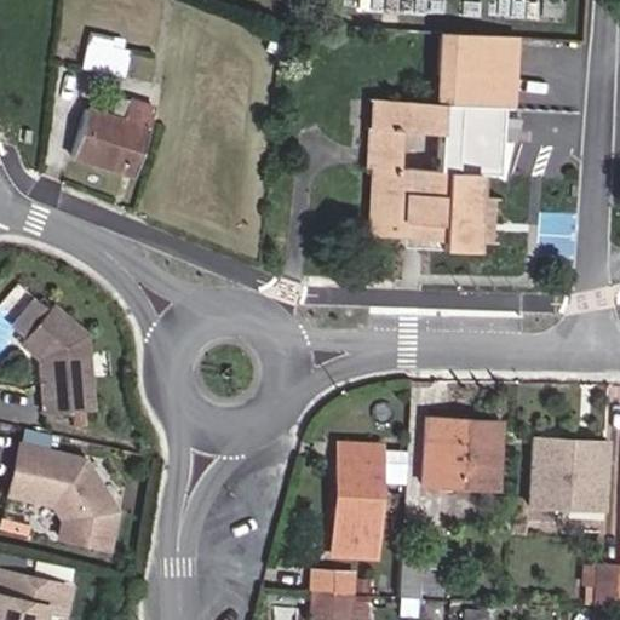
[(122,78),(127,51),(120,50),(109,47),(112,39),(89,34),(81,68),(122,78)]
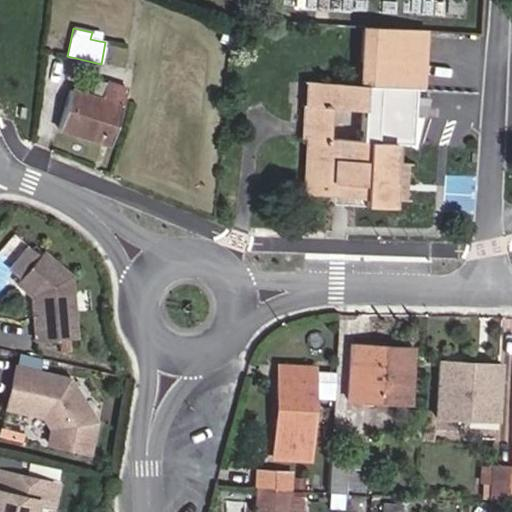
[(390,162),(391,144),(412,145),(415,89),(421,90),(424,32),(362,28),(359,85),(309,82),(307,114),(303,114),(301,139),(308,139),(307,166),(304,166),(303,179),(306,179),(305,195),(331,196),(390,200),(400,200),(402,163),(390,162)]
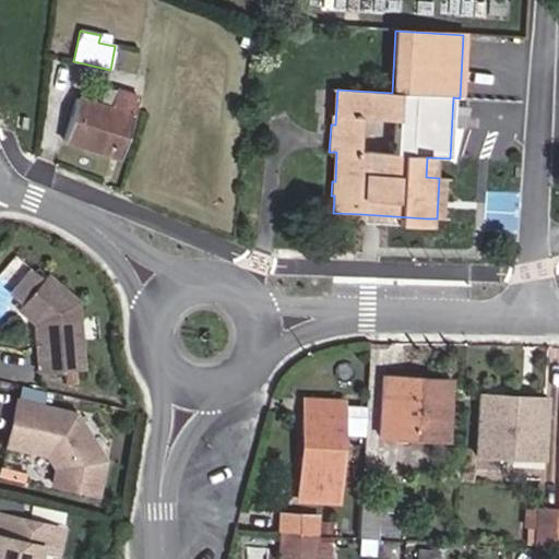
[(252,51),(258,39),(245,34),(239,46),(252,51)]
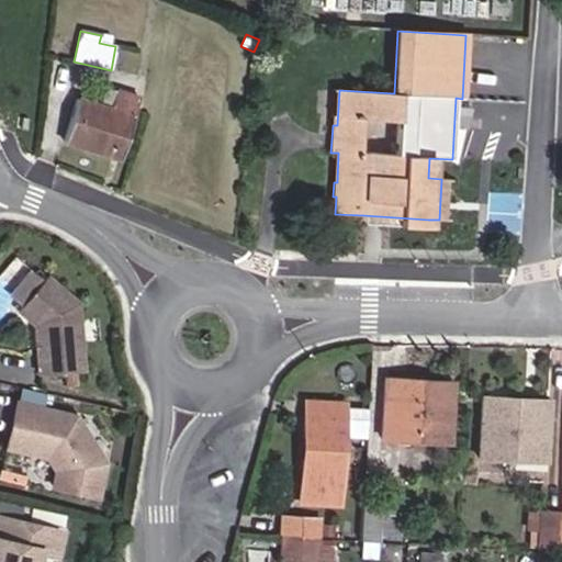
[(109,45),(111,37),(101,35),(99,43),(109,45)]
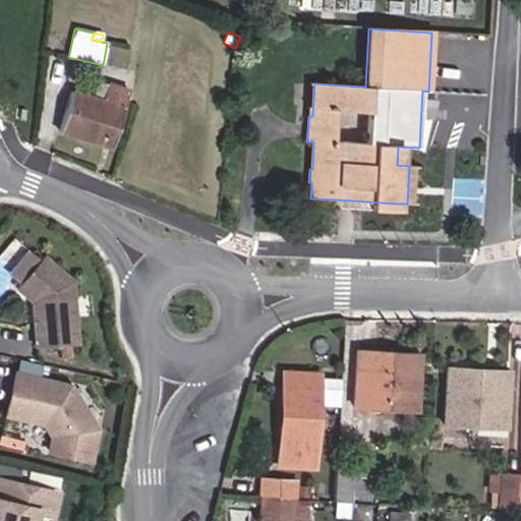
[(101,101),(107,84),(98,81),(93,99),(101,101)]
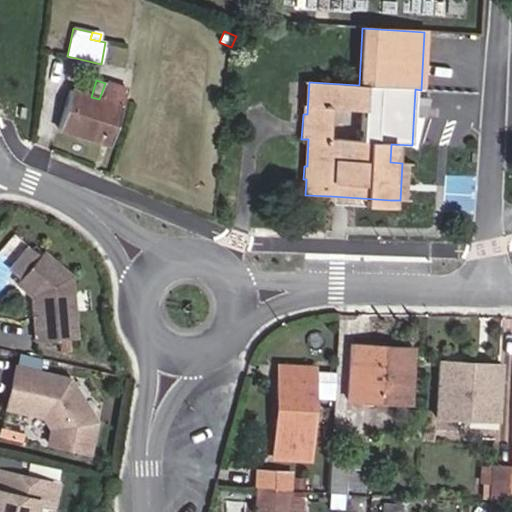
[(112,135),(126,89),(105,83),(99,99),(91,97),(69,90),(57,129),(100,142),(103,132),(112,135)]
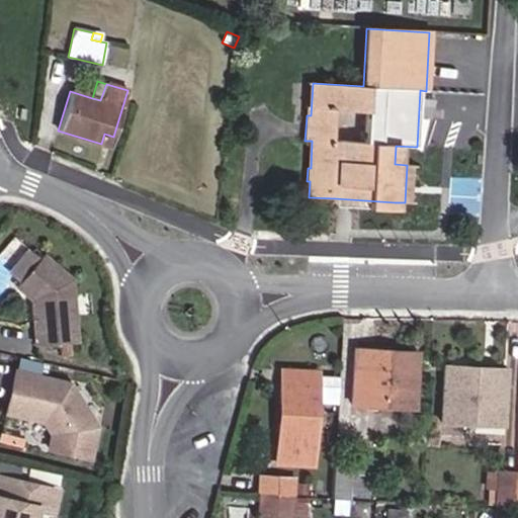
[(110,147),(113,137),(104,134),(101,144),(110,147)]
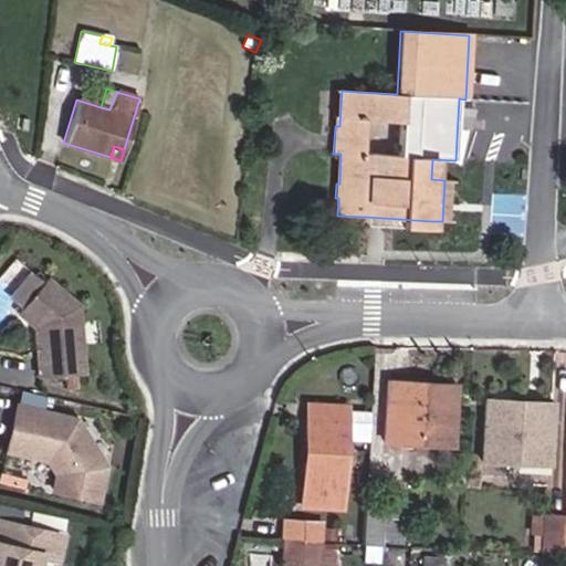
[(430,229),(431,221),(366,217),(366,226),(430,229)]
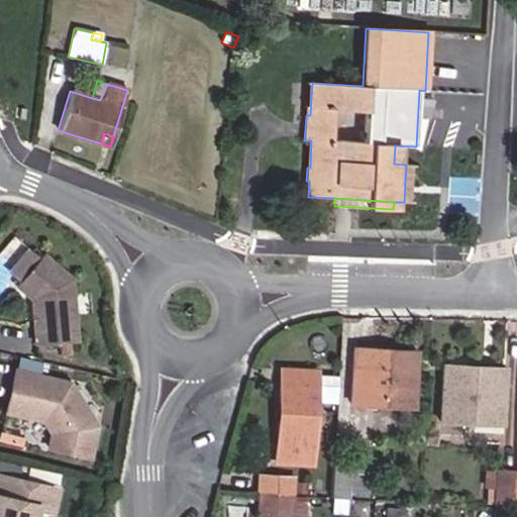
[(19,280),(37,259),(27,250),(9,272),(19,280)]
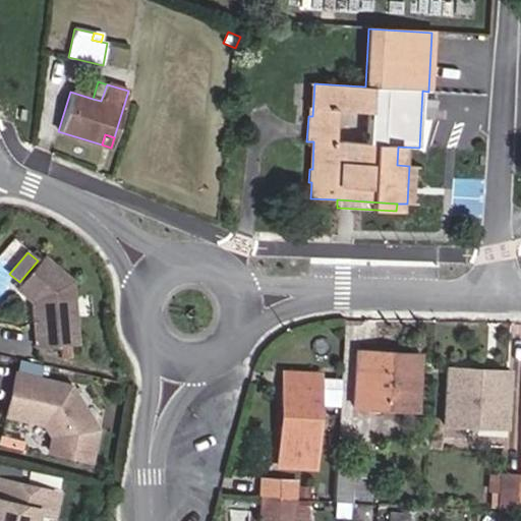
[(76,345),(71,281),(42,255),(38,261),(19,282),(15,287),(31,302),(35,348),(76,345)]
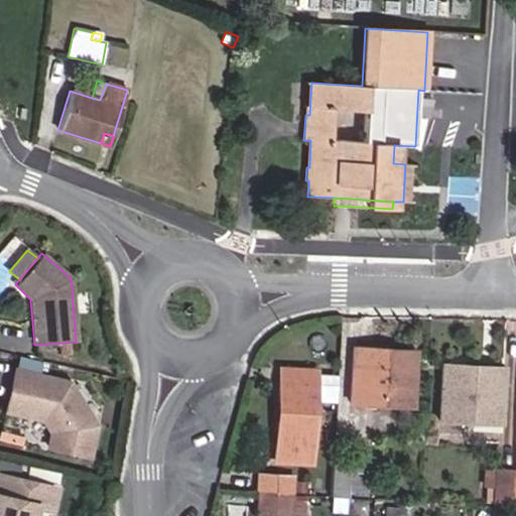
[(374,357),(375,348),(352,347),(352,356),(374,357)]
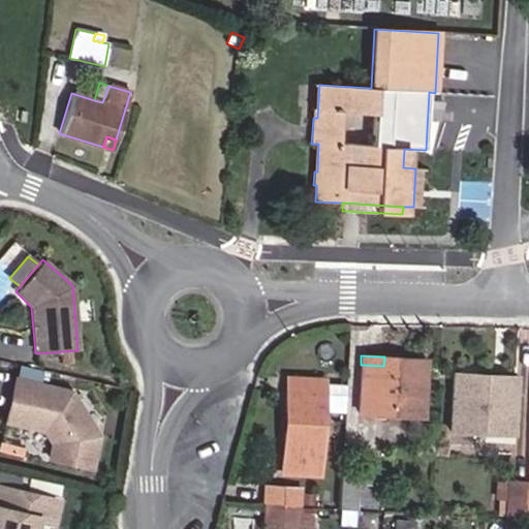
[(422,417),(426,360),(384,356),(383,366),(361,365),(359,413),(422,417)]
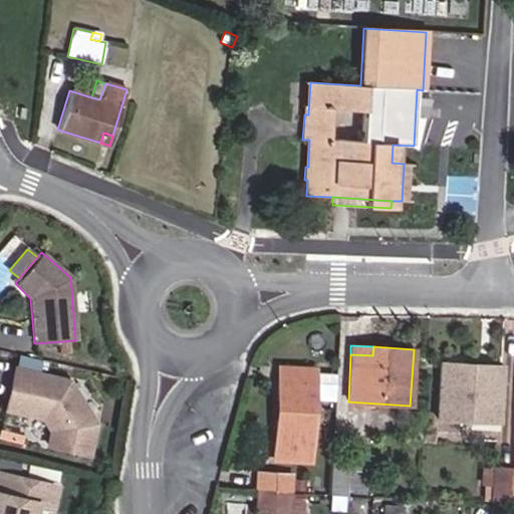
[(498,422),(501,374),(479,373),(479,365),(441,362),(437,418),(439,419),(462,420),(498,422)]
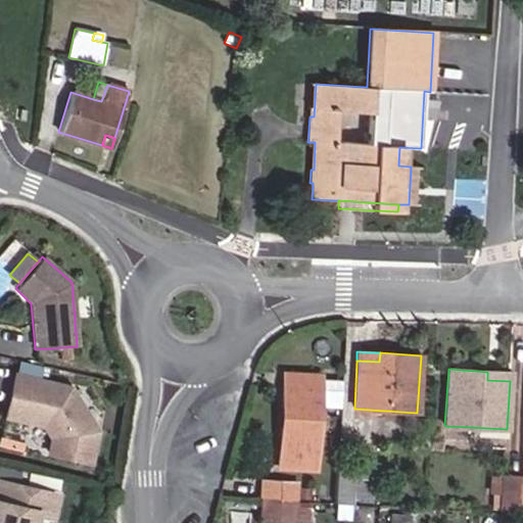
[(510,381),(511,373),(487,372),(487,380),(510,381)]
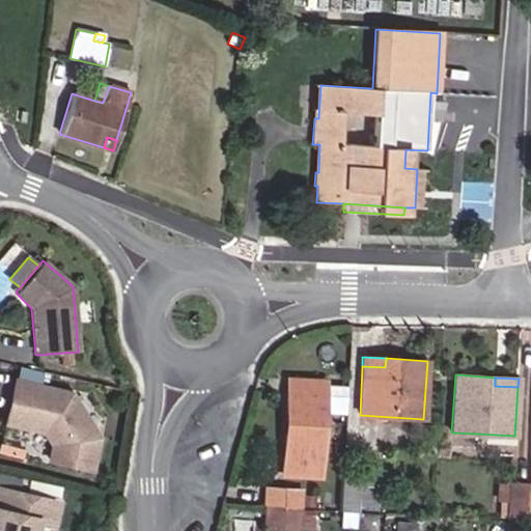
[(325,382),(288,379),(283,473),(319,475),(323,412),(325,386),(325,382)]
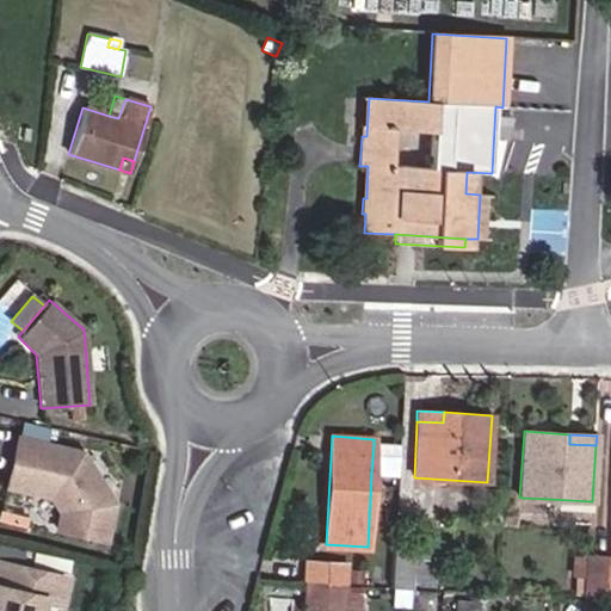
[(105,541),(113,503),(81,452),(17,438),(11,463),(20,466),(16,489),(49,497),(59,512),(55,529),(105,541)]
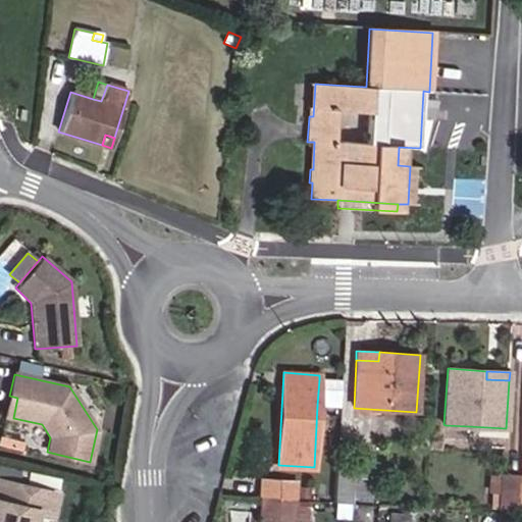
[(335,406),(337,380),(319,379),(317,405),(335,406)]
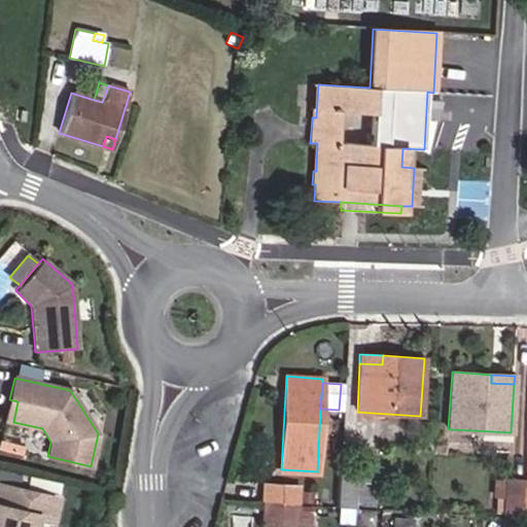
[(13,422),(18,401),(9,399),(5,420),(13,422)]
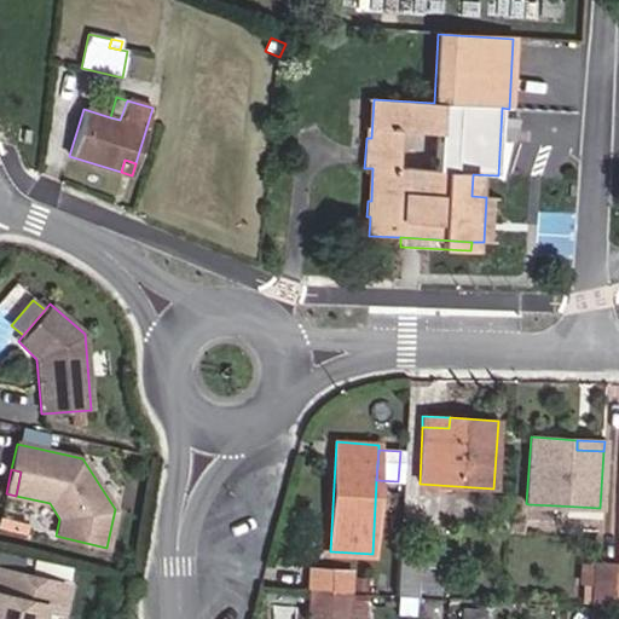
[(555,528),(556,505),(528,504),(527,526),(555,528)]
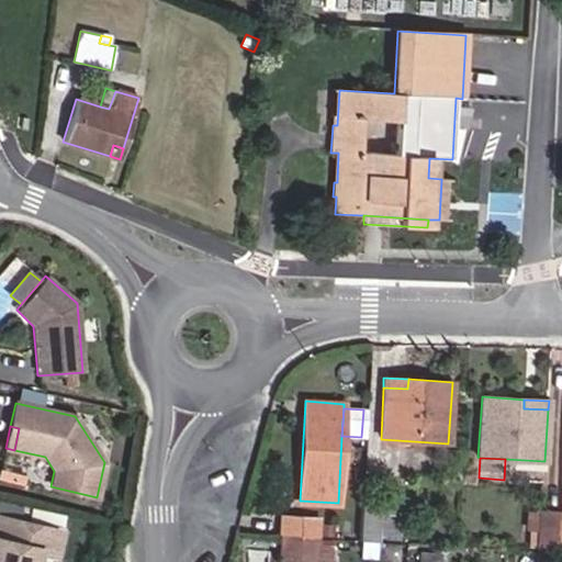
[(473,483),(474,465),(463,464),(462,482),(473,483)]
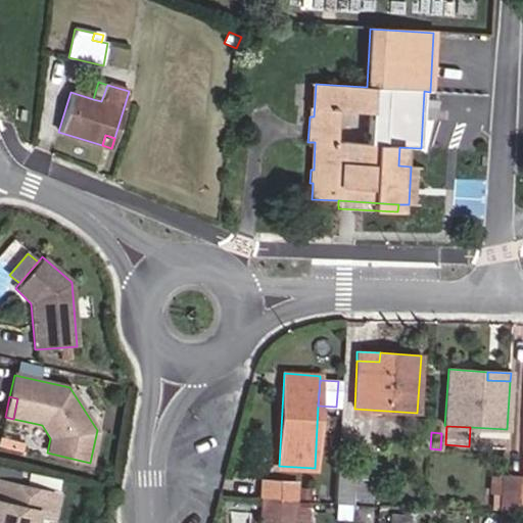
[(350,505),(352,469),(335,468),(333,504),(350,505)]
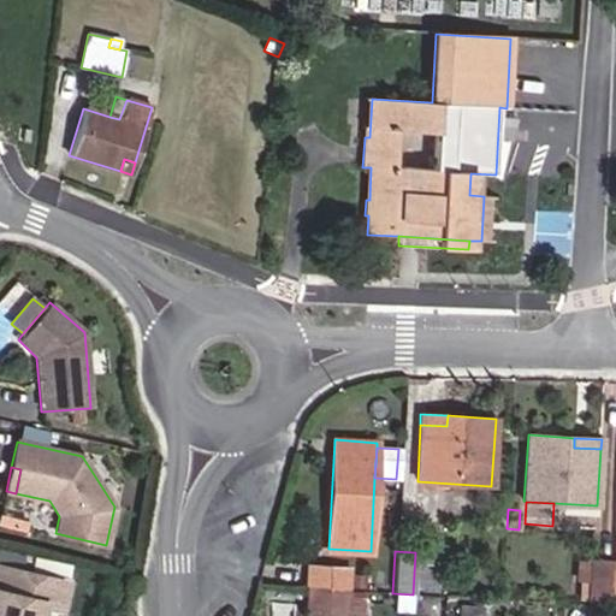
[(590,581),(591,562),(576,561),(575,580),(590,581)]
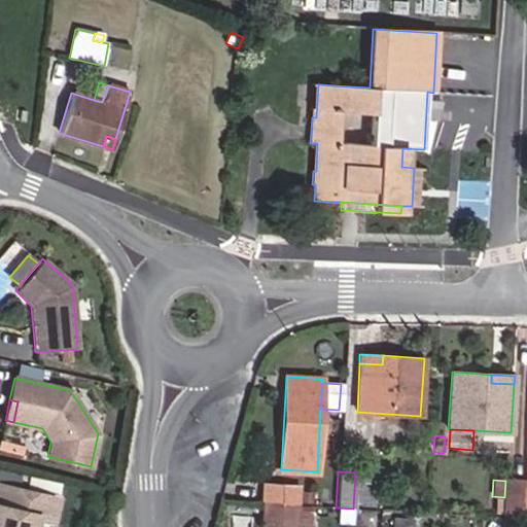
[(521,518),(523,481),(505,481),(504,497),(503,517),(521,518)]
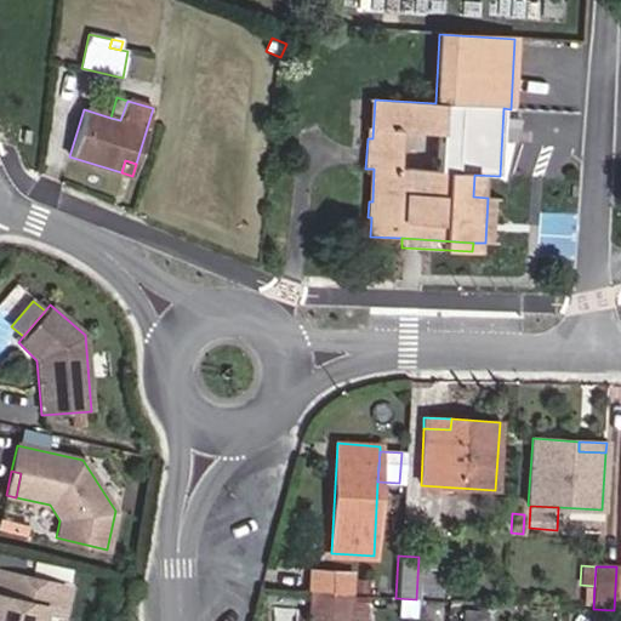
[(62,616),(68,587),(0,570),(0,620),(39,620),(41,611),(62,616)]
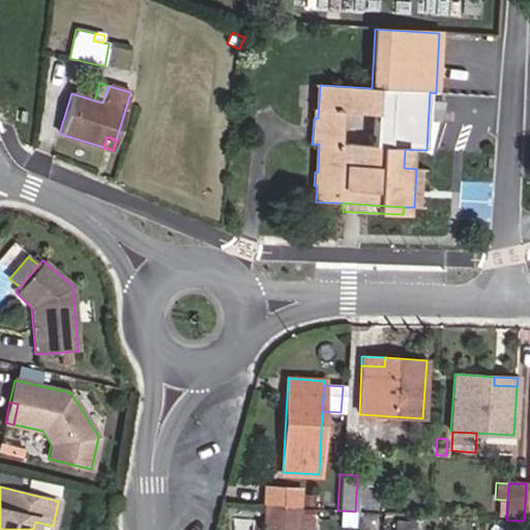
[(297,508),(298,490),(266,488),(265,506),(282,507),(297,508)]
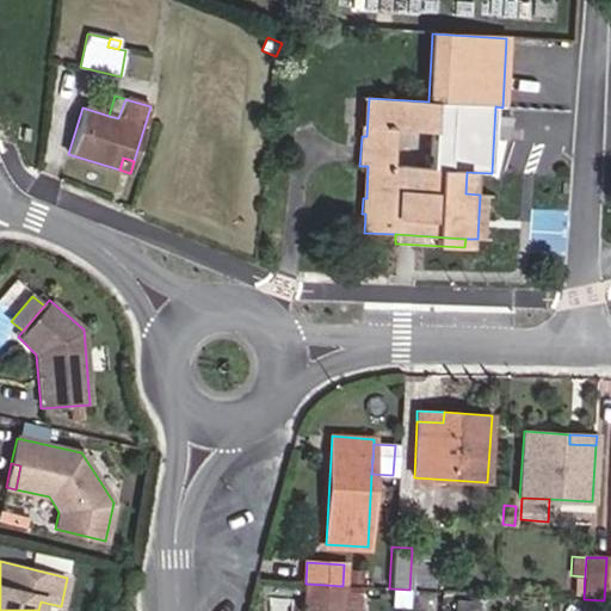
[(322,610),(325,585),(306,584),(304,610),(322,610)]
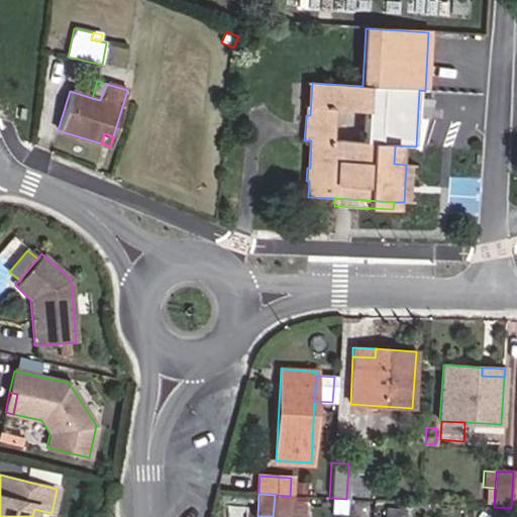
[(304,516),(305,500),(291,500),(290,496),(275,495),(273,516),(304,516)]
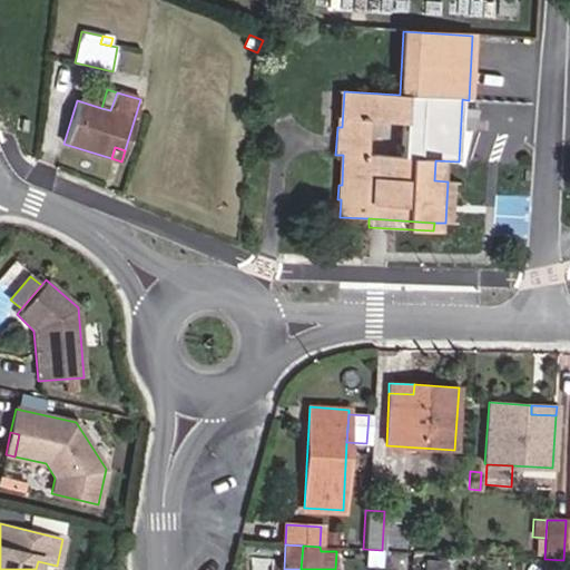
[(382,568),(383,552),(364,551),(364,567),(382,568)]
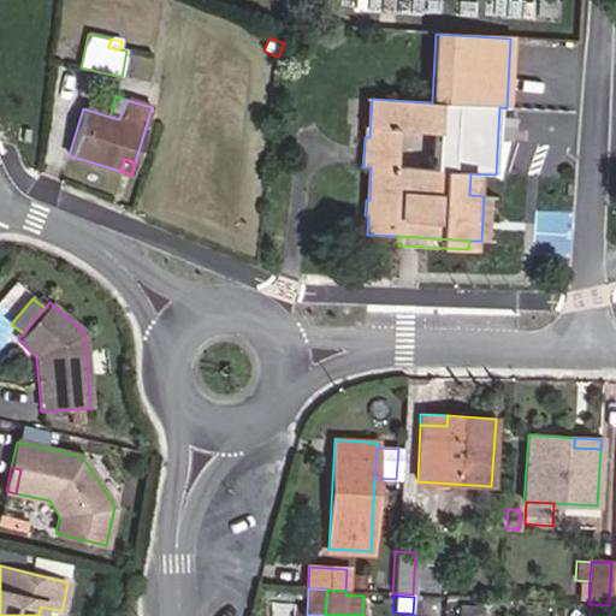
[(481,615),(483,606),(461,605),(460,615),(481,615)]
